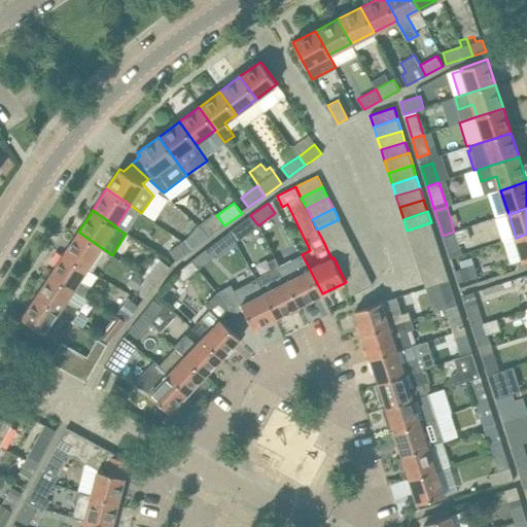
[(201,227),(208,238),(224,225),(216,215),(201,227)]
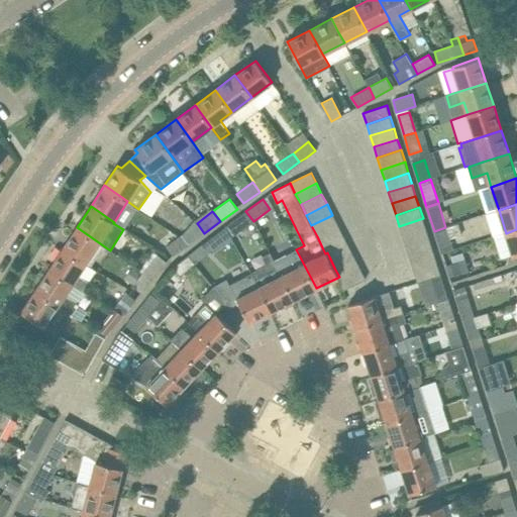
[(253,221),(245,211),(231,221),(238,231),(253,221)]
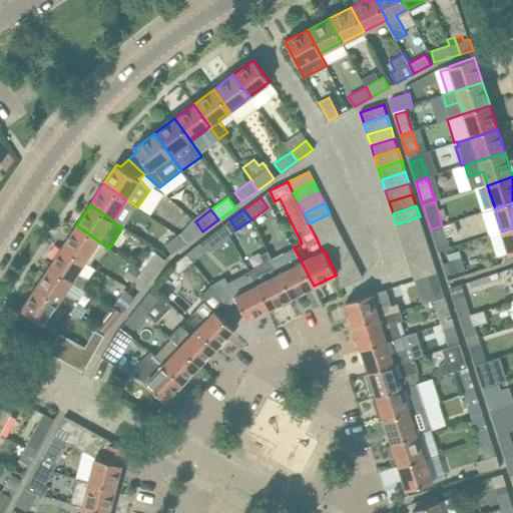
[(309,223),(315,234),(336,223),(330,213),(309,223)]
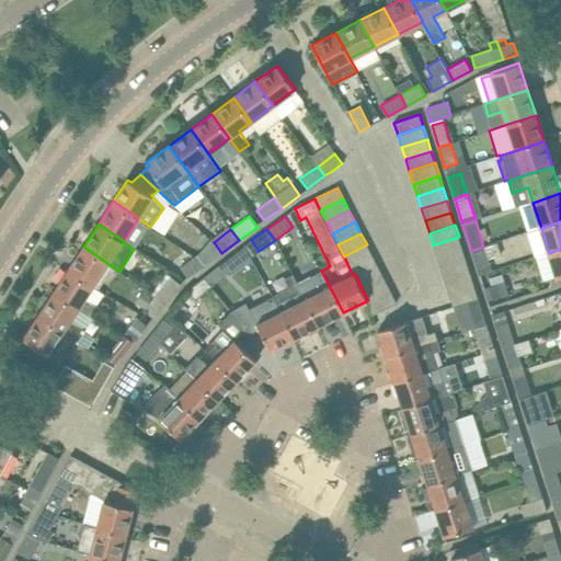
[(437,258),(462,249),(459,237),(433,245),(437,258)]
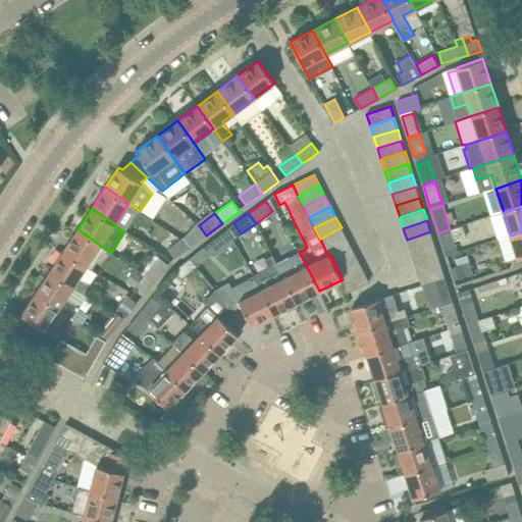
[(183,238),(190,248),(206,236),(199,225),(183,238)]
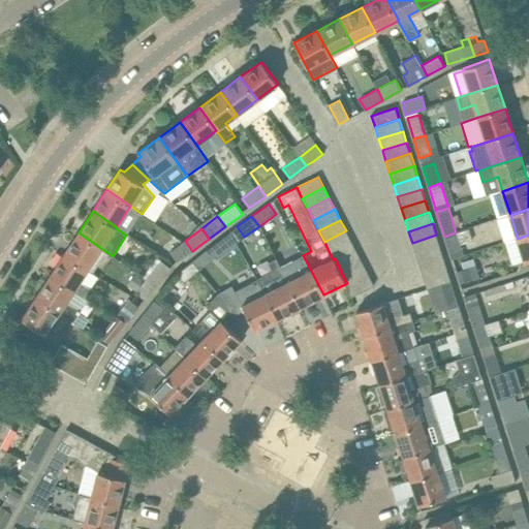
[(452,260),(473,253),(466,229),(456,232),(444,237),(452,260)]
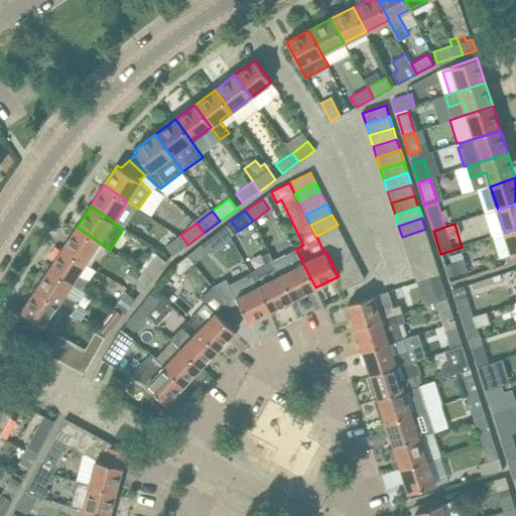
[(316,236),(321,247),(343,236),(338,225),(316,236)]
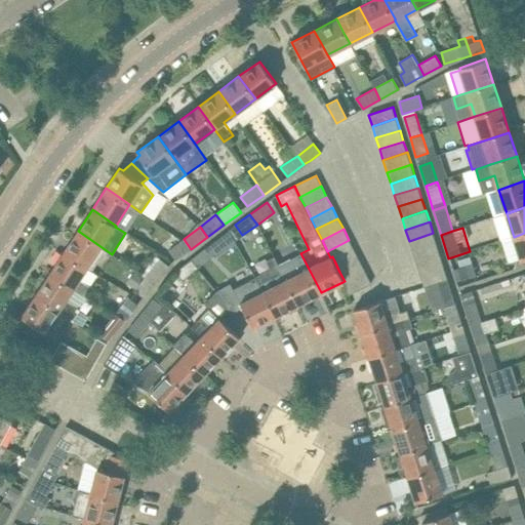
[(112,254),(102,247),(78,231),(64,252),(87,269),(101,249),(111,255),(112,254)]
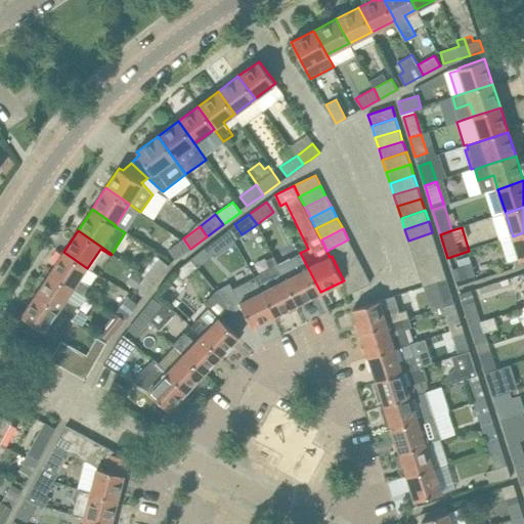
[(411,252),(436,245),(432,232),(408,241),(411,252)]
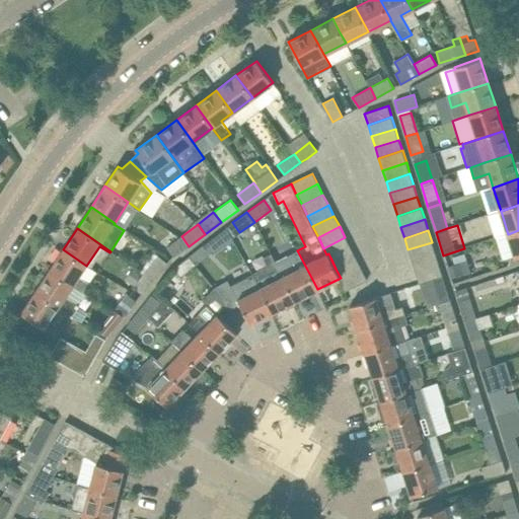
[(518,230),(508,234),(515,256),(518,255),(518,230)]
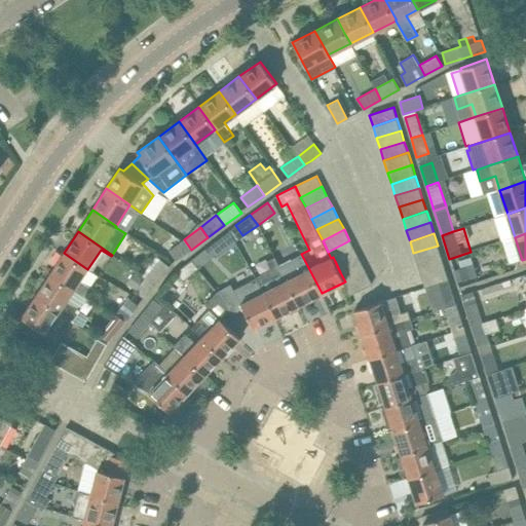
[(191,250),(184,239),(168,251),(176,261),(191,250)]
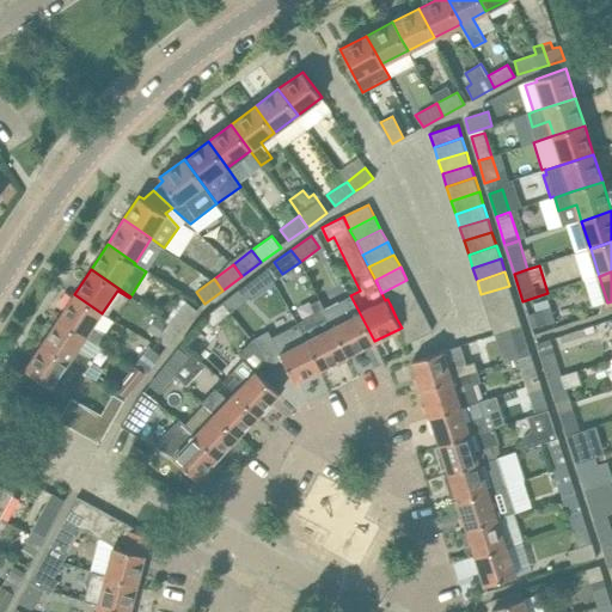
[(387,299),(390,304),(412,292),(407,280),(381,293),(385,300),(387,299)]
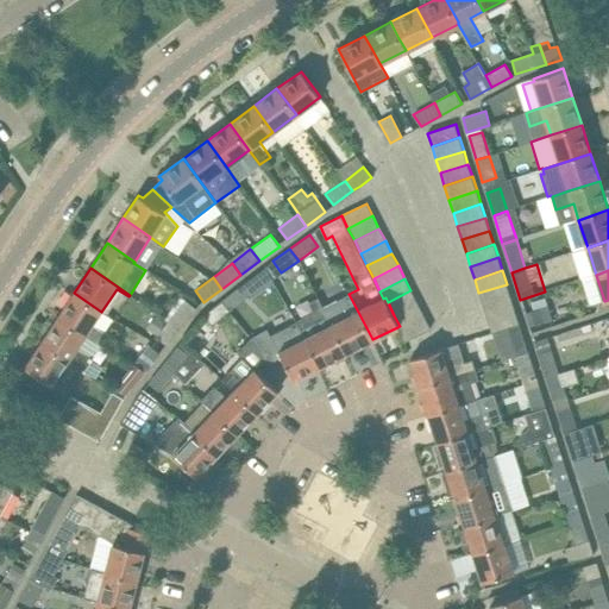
[(483,306),(510,297),(507,284),(478,293),(483,306)]
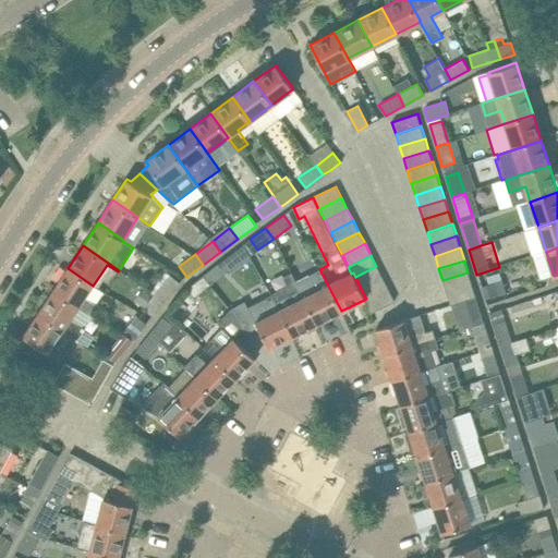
[(205,273),(213,283),(223,275),(228,271),(219,262),(205,273)]
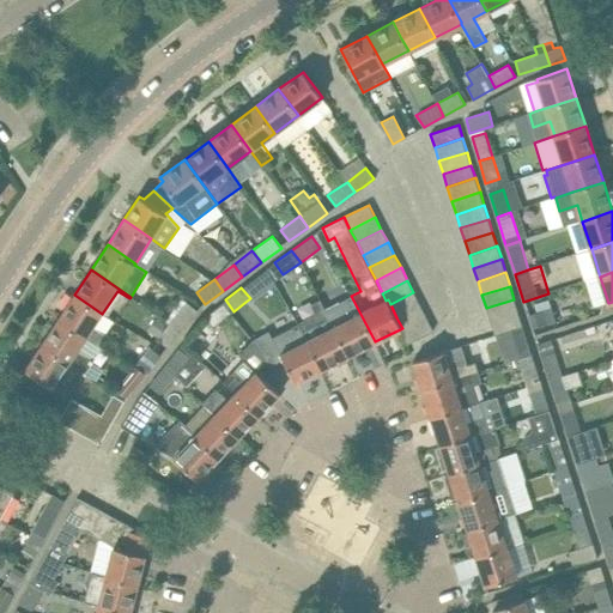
[(396,317),(420,305),(413,292),(390,304),(396,317)]
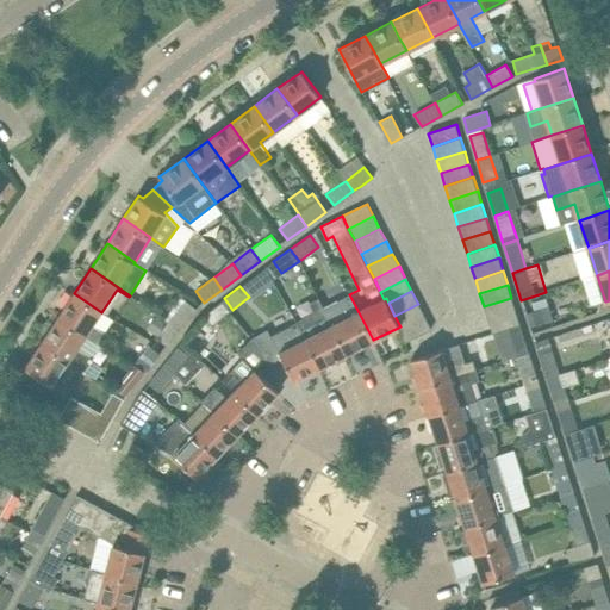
[(86,336),(101,312),(74,293),(58,317),(86,336)]
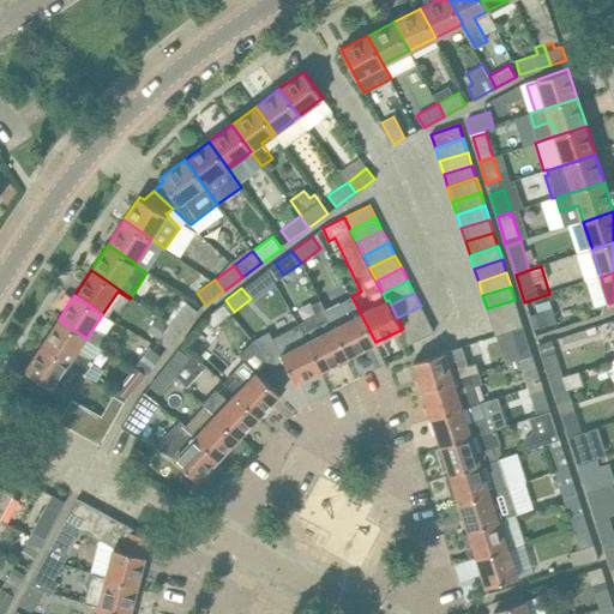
[(351,296),(325,309),(330,318),(349,356),(375,342),(351,296)]
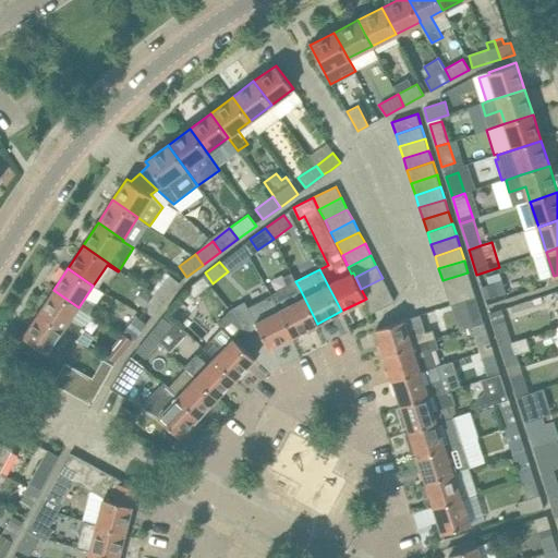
[(156,293),(167,300),(182,282),(166,270),(148,292),(154,296),(156,293)]
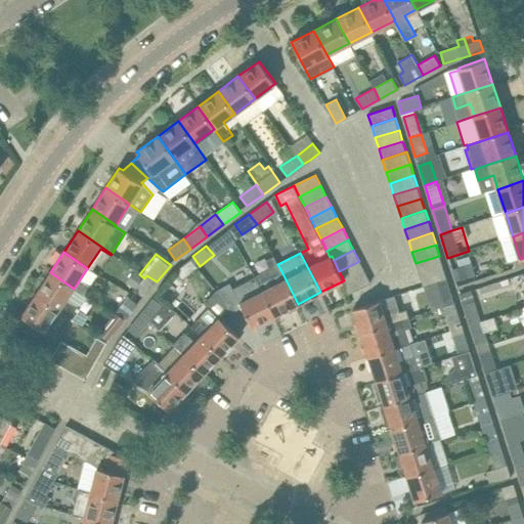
[(174,271),(182,280),(200,266),(192,256),(174,271)]
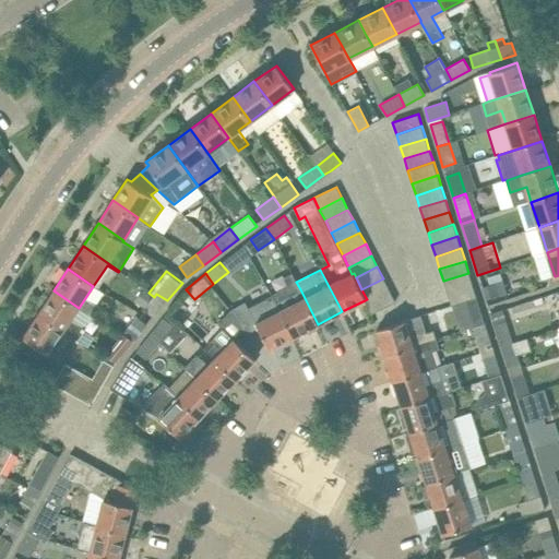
[(287,286),(271,295),(280,310),(293,336),(318,324),(300,289),(296,282),(292,273),(283,277),(287,286)]
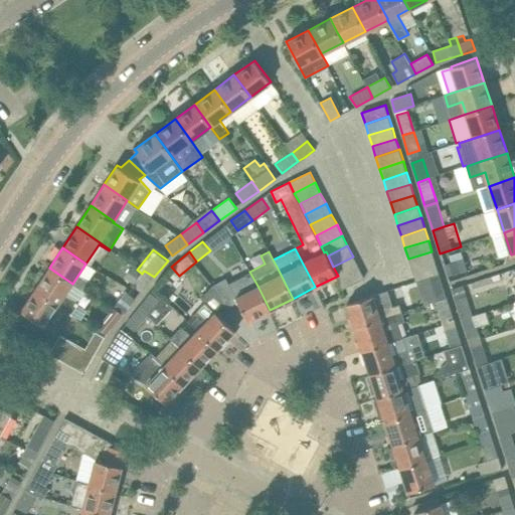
[(412,271),(436,263),(432,251),(408,259),(412,271)]
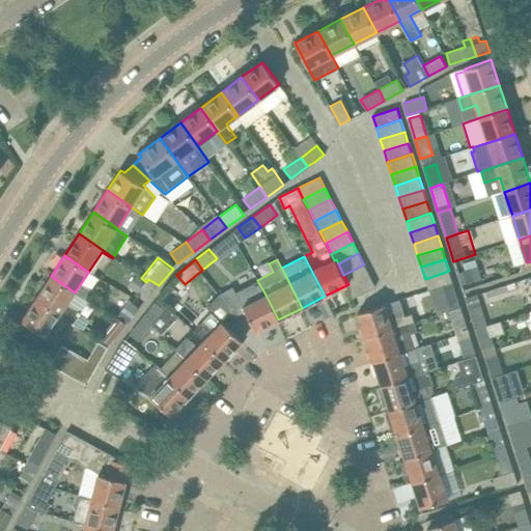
[(364,264),(343,275),(348,284),(346,285),(347,287),(369,276),(364,264)]
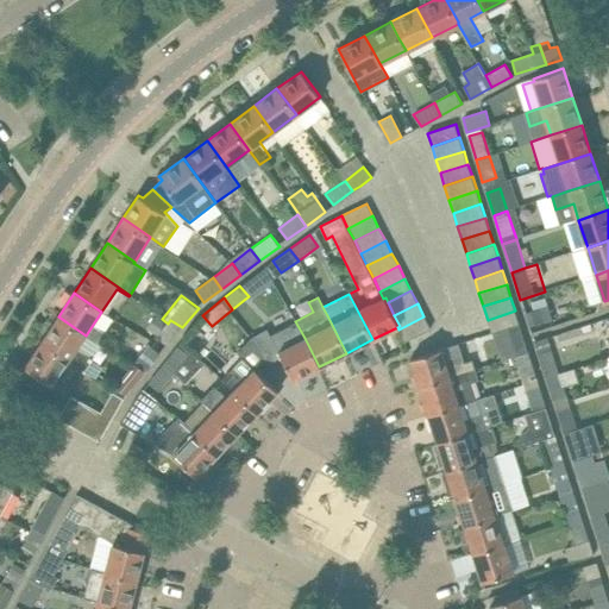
[(529,326),(552,319),(547,306),(526,312),(529,326)]
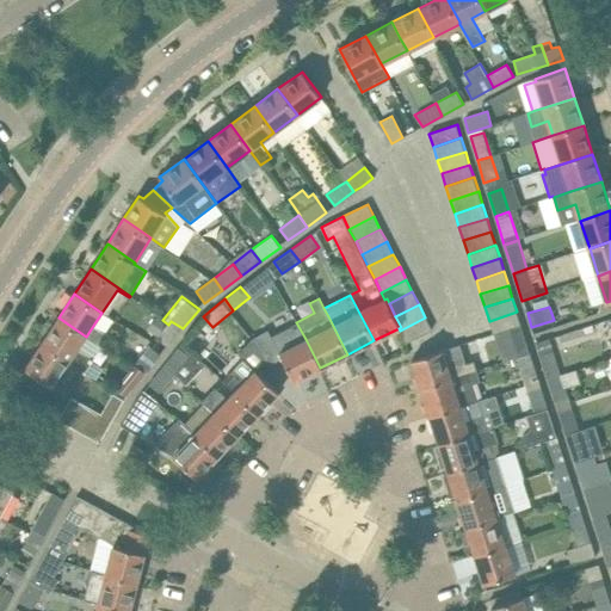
[(522,325),(517,312),(489,321),(493,334),(507,329),(522,325)]
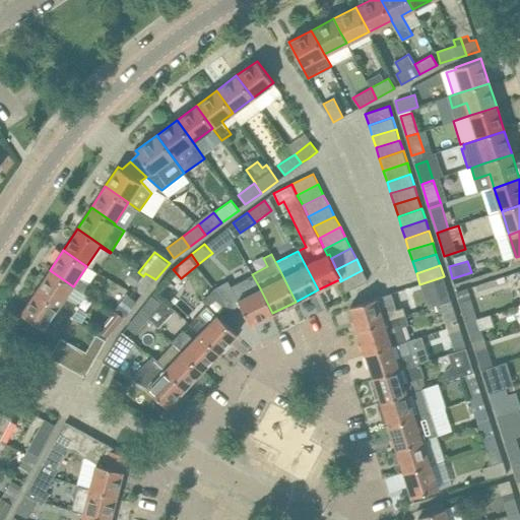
[(138,272),(133,268),(124,281),(142,296),(155,279),(145,273),(143,276),(138,272)]
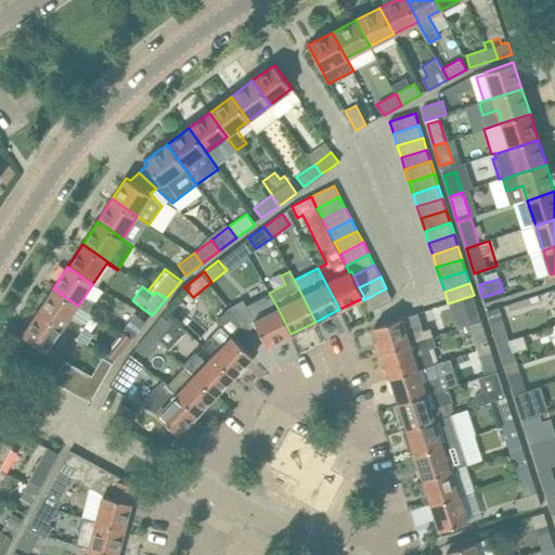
[(78,306),(53,288),(38,311),(75,336),(78,338),(86,327),(71,318),(78,306)]
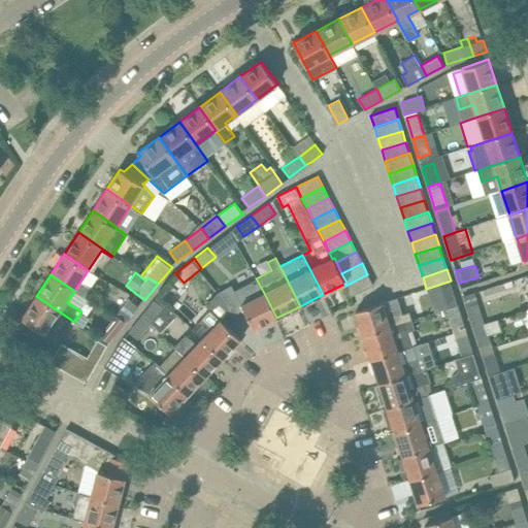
[(345,286),(351,296),(373,285),(367,274),(345,286)]
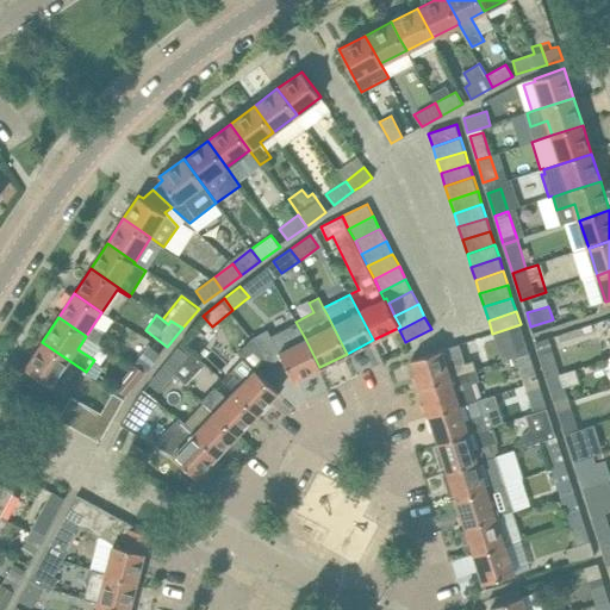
[(272,338),(278,348),(282,359),(293,380),(319,367),(305,338),(296,322),(296,323),(271,335),(272,338)]
